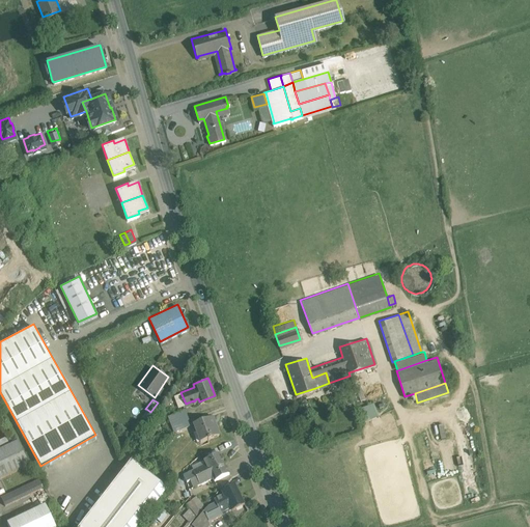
[(372,400),(359,406),(363,419),(378,414),(372,400)]
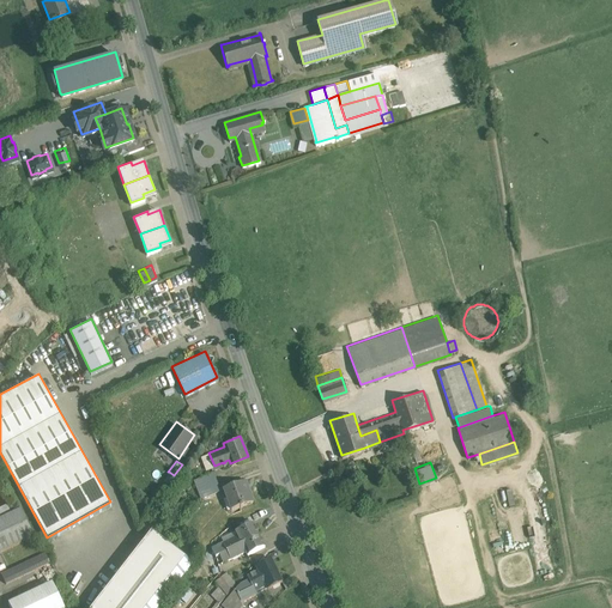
[(212,470),(195,476),(199,485),(216,479),(212,470)]
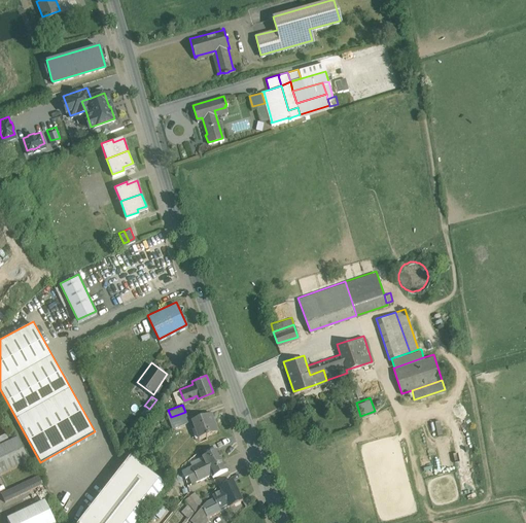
[(149,409),(145,406),(140,412),(147,416),(151,411),(149,409)]
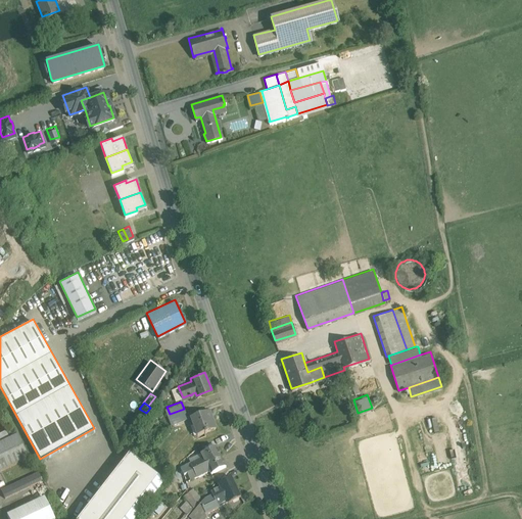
[(184,409),(170,414),(172,422),(187,417),(184,409)]
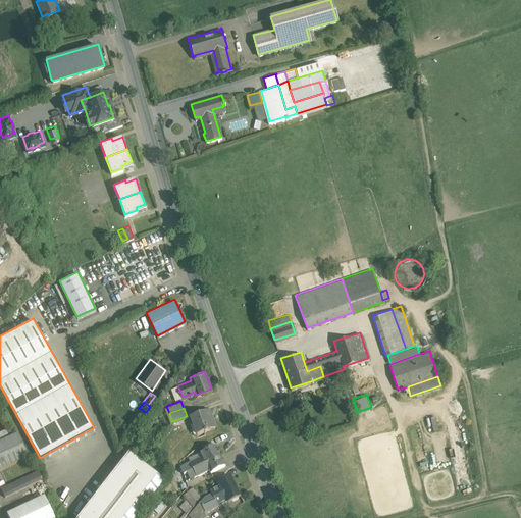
[(206,408),(190,414),(193,421),(195,420),(199,430),(203,428),(204,429),(206,428),(206,427),(214,424),(211,414),(209,415),(206,408)]
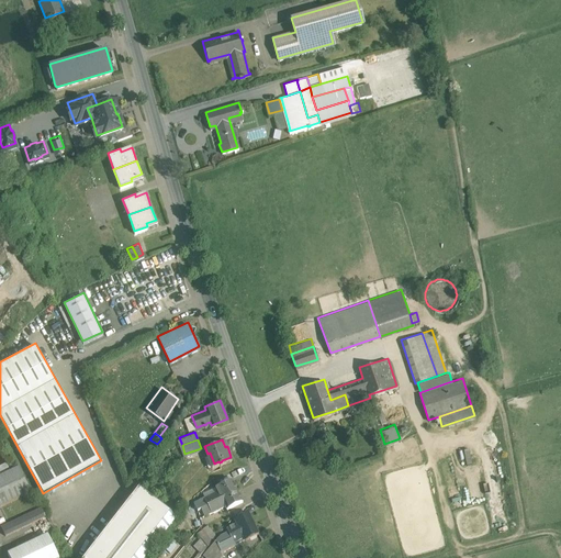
[(6,460),(0,462),(0,472),(9,468),(6,460)]
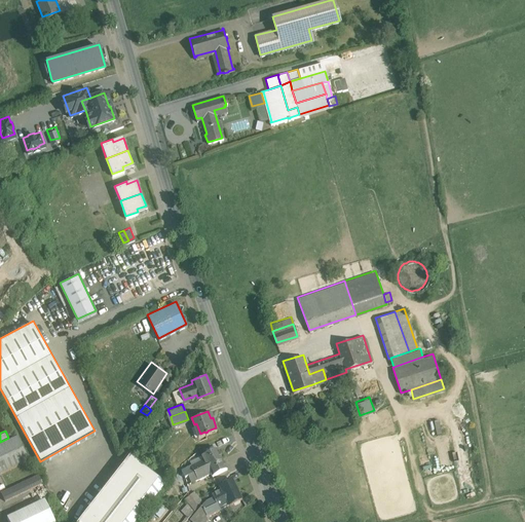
[(0,471),(28,457),(16,434),(0,442),(0,471)]
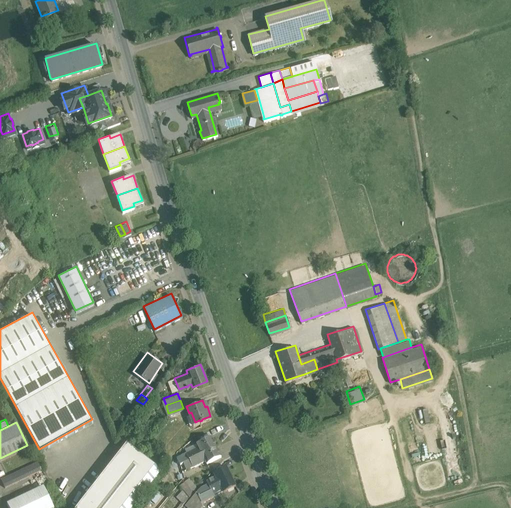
[(210,434),(196,441),(197,445),(185,451),(188,457),(215,444),(210,434)]
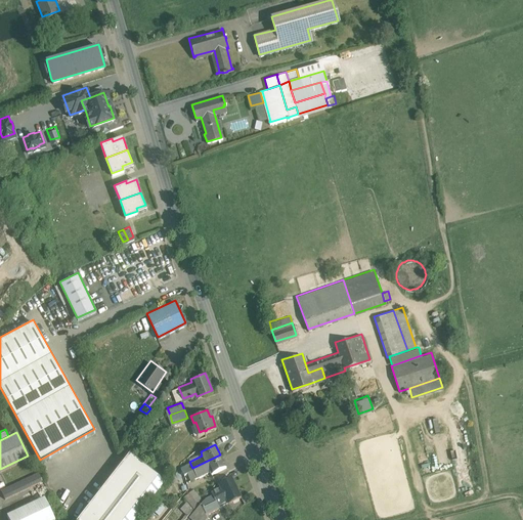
[(129,451),(75,519),(131,519),(164,479),(129,451)]
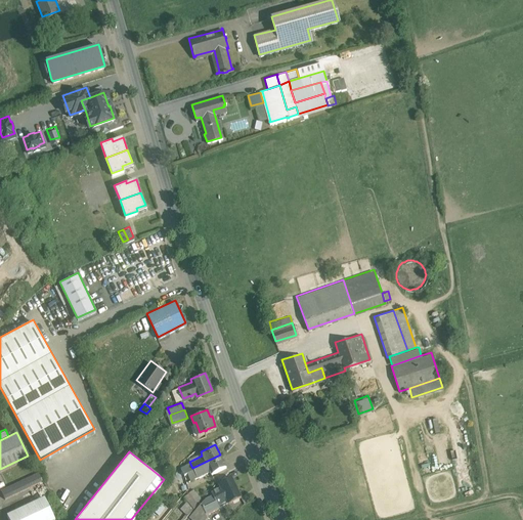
[(220,455),(192,468),(197,476),(209,469),(211,472),(225,465),(220,455)]
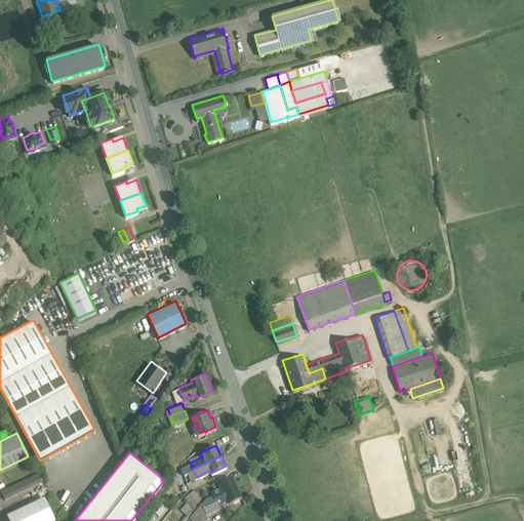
[(190,463),(180,467),(184,474),(187,472),(193,469),(190,463)]
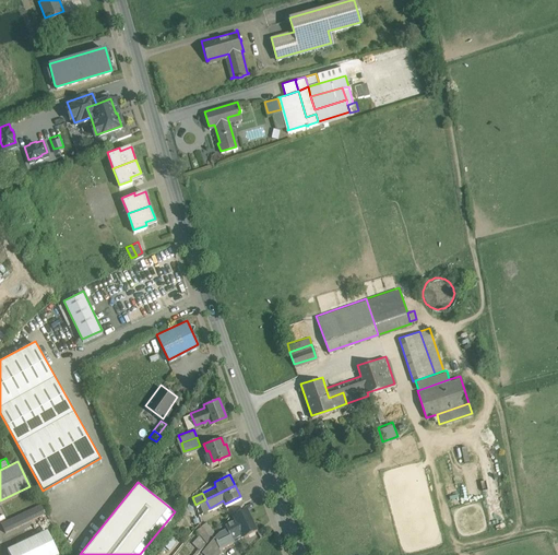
[(210,508),(205,499),(199,503),(205,515),(211,511),(210,508)]
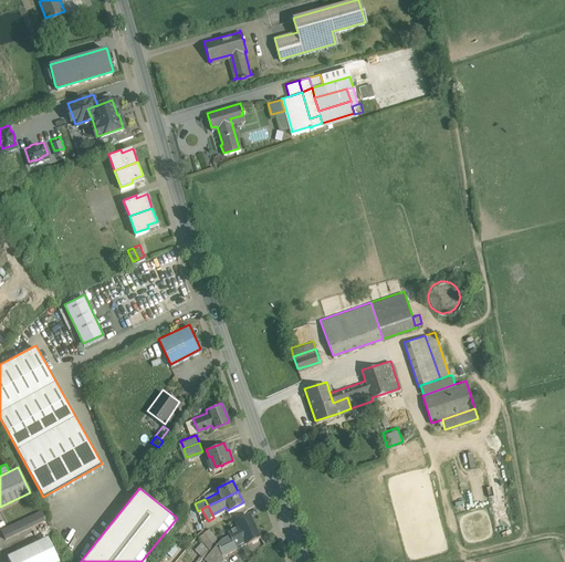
[(41,508),(0,527),(4,537),(45,517),(41,508)]
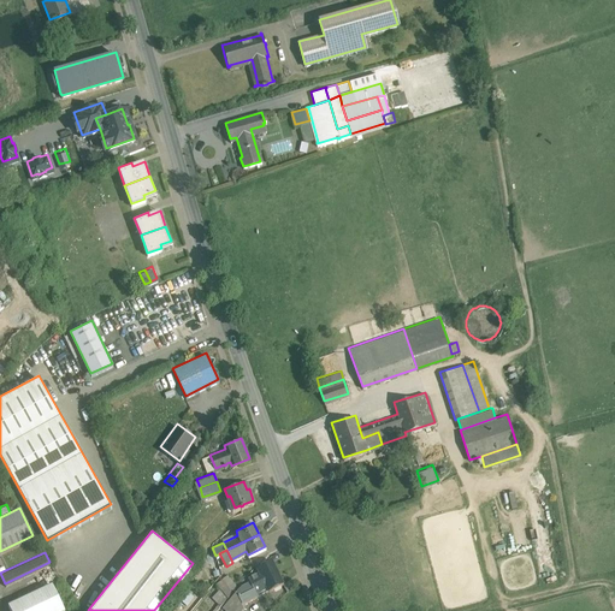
[(211,559),(203,565),(210,573),(217,567),(218,565),(216,556),(211,559)]
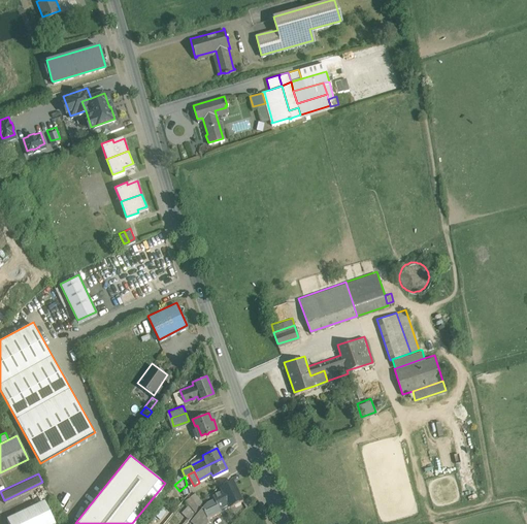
[(233,480),(220,486),(222,489),(212,494),(213,497),(216,500),(237,489),(233,480)]
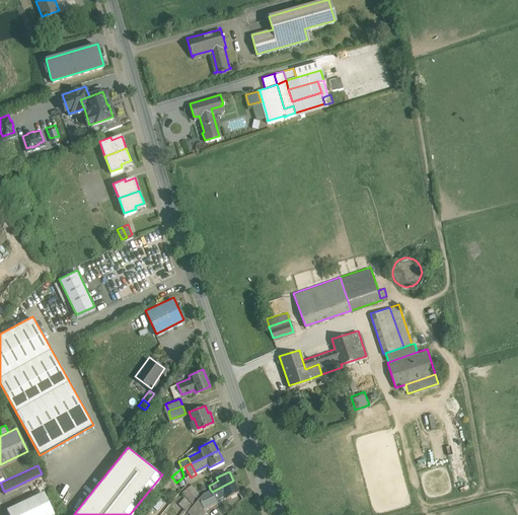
[(233,481),(212,492),(213,495),(215,498),(223,494),(225,497),(238,490),(233,481)]
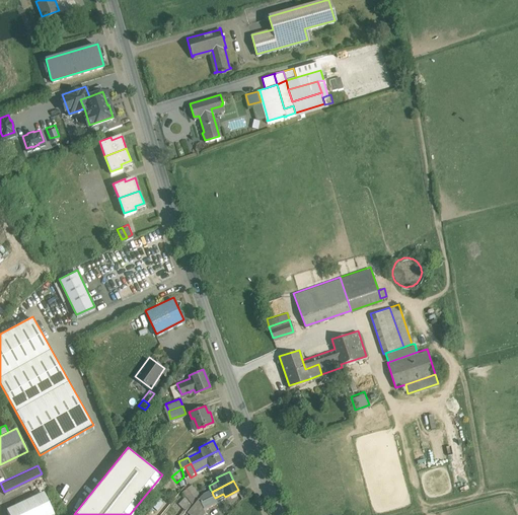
[(195,498),(186,487),(181,490),(191,502),(195,498)]
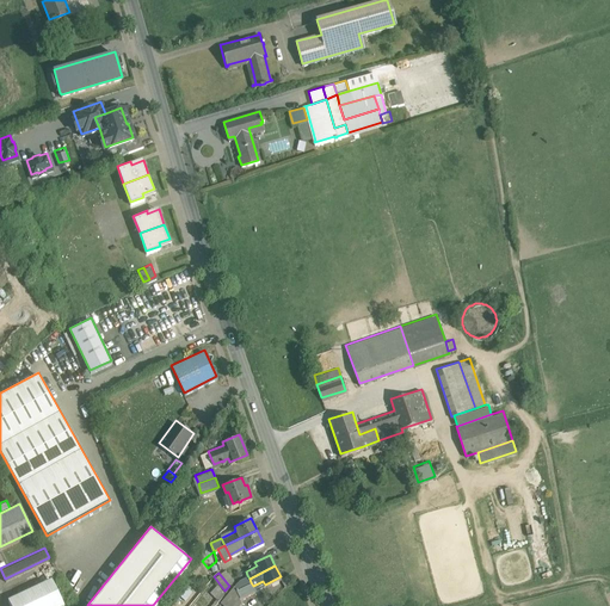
[(247,575),(239,580),(242,587),(251,582),(250,579),(247,575)]
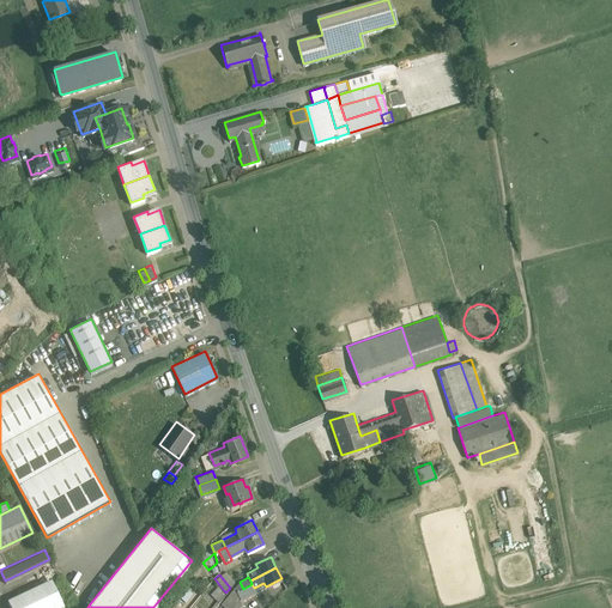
[(52,579),(7,600),(11,607),(58,607),(64,606),(52,579)]
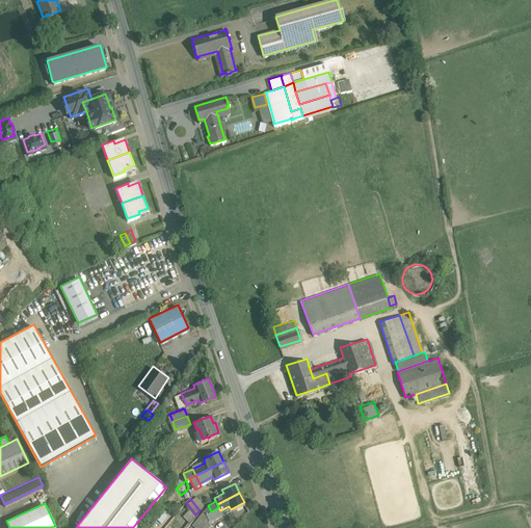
[(218,507),(211,511),(214,517),(221,513),(220,510),(218,507)]
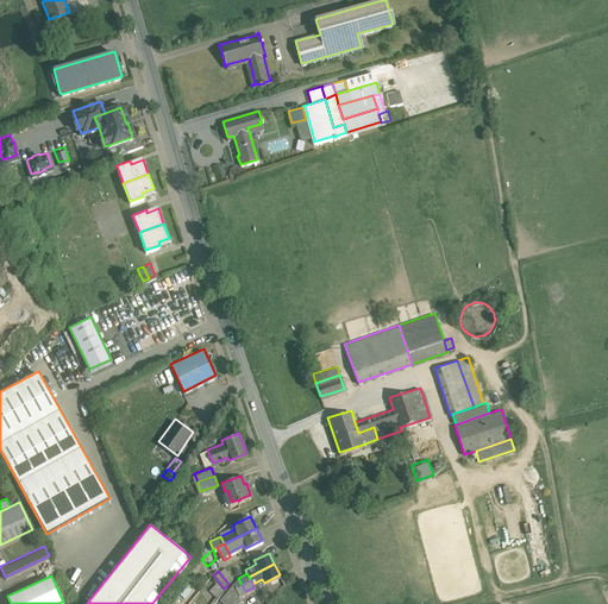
[(242,585),(236,589),(238,595),(245,591),(242,585)]
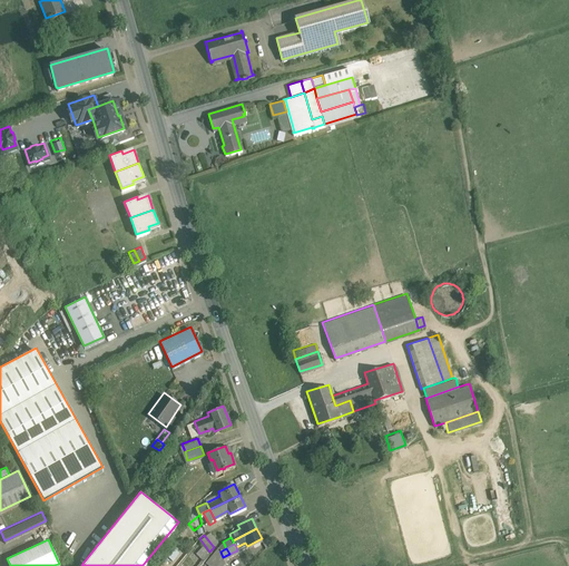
[(221,565),(223,563),(212,553),(206,560),(212,565),(221,565)]
